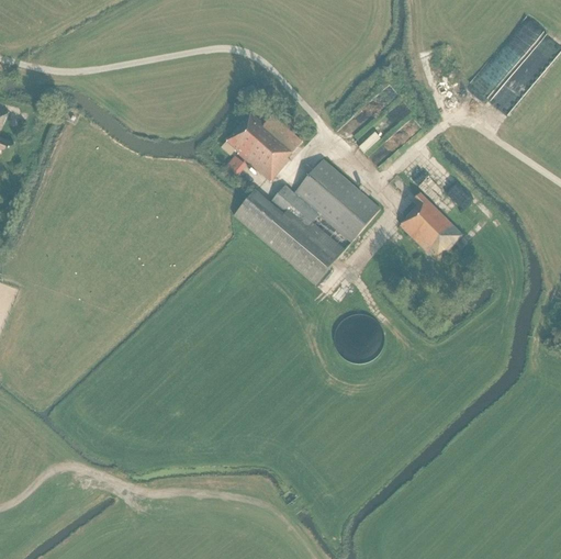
[(0,154),(8,157),(13,142),(0,135),(0,126),(7,110),(0,107),(0,154)]
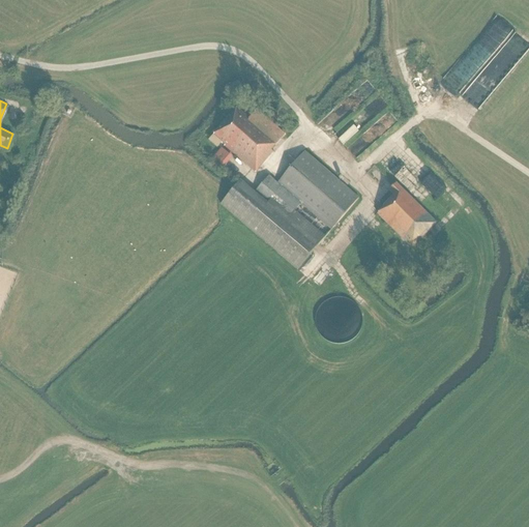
[(247,116),(236,106),(212,133),(224,142),(223,143),(254,170),(272,149),(270,148),(276,141),(285,132),(255,108),(247,116)]
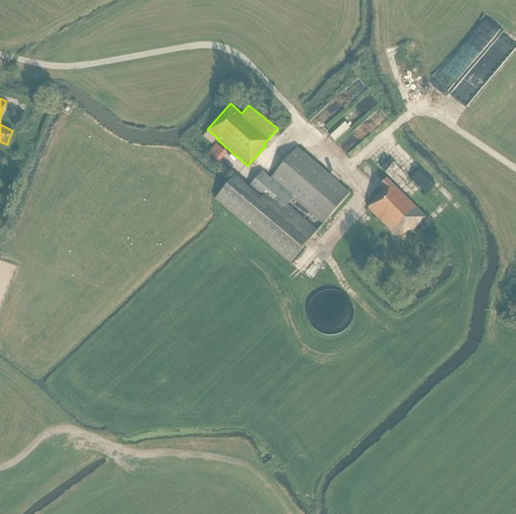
[(215,141),(207,151),(216,159),(224,149),(215,141)]
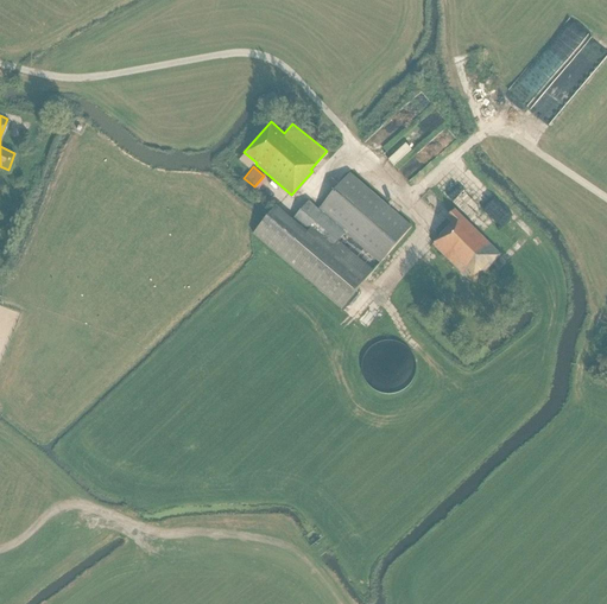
[(291,217),(276,204),(252,231),(340,306),(362,279),(379,261),(411,224),(349,171),(317,208),(308,198),(291,217)]
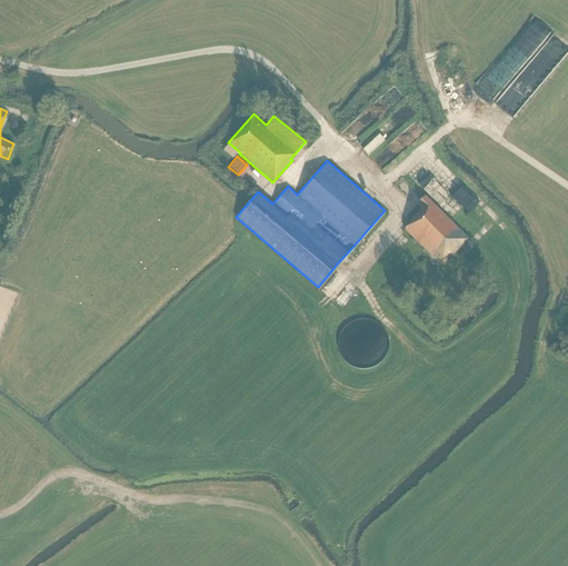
[(467,237),(425,195),(417,202),(421,207),(410,219),(411,220),(404,227),(440,264),(467,237)]
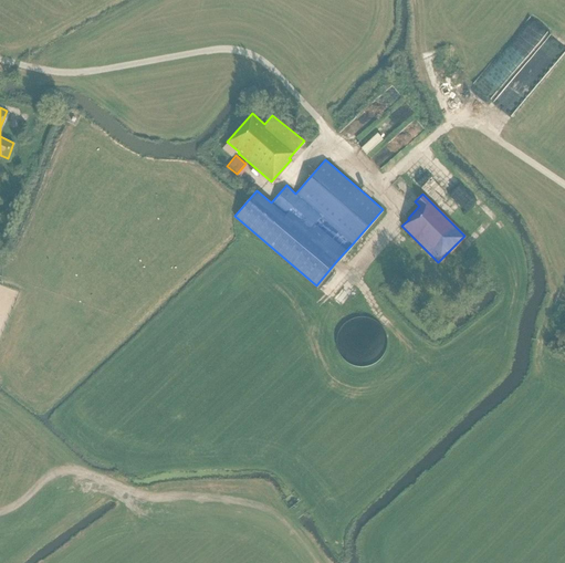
[(390,348),(375,311),(338,325),(354,364),(390,348)]
